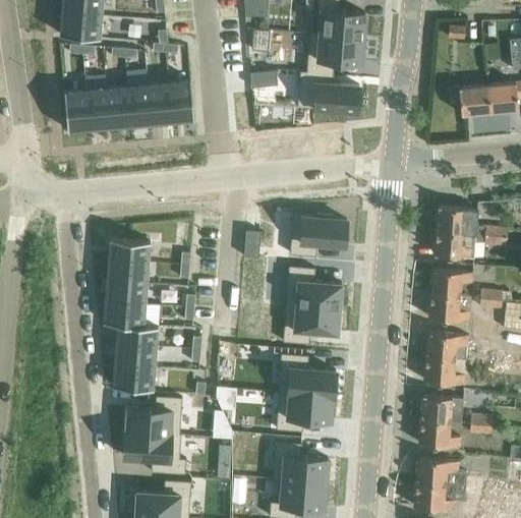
[(62,0),(61,14),(101,17),(102,0),(62,0)]
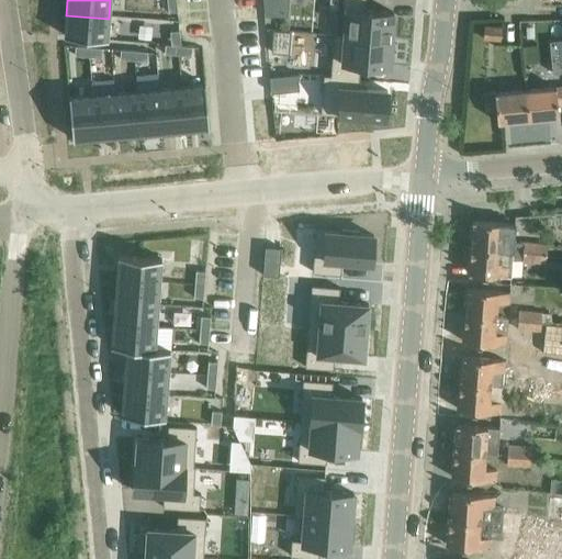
[(329,0),(329,12),(336,12),(334,37),(392,42),(392,37),(394,37),(396,21),(393,21),(393,15),(364,13),(364,0),(329,0)]
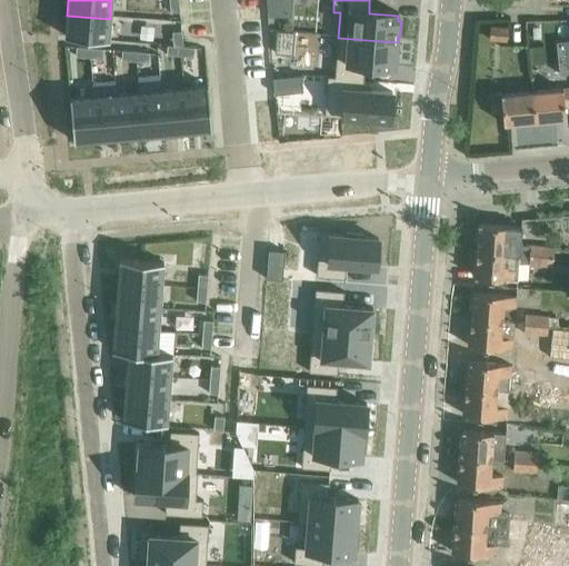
[(179,1),(169,1),(170,15),(180,15),(179,1)]
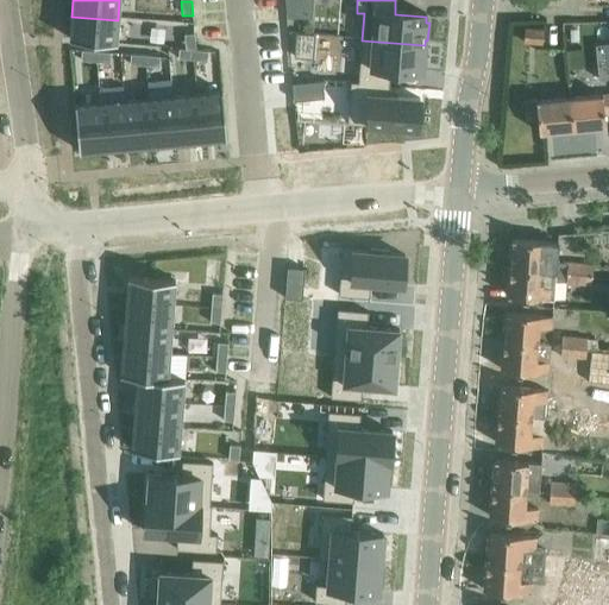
[(283,36),(322,37),(324,14),(284,13),(283,36)]
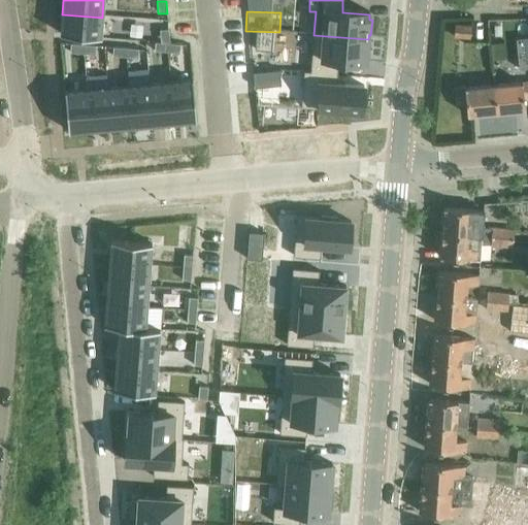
[(62,14),(60,36),(100,39),(102,18),(62,14)]
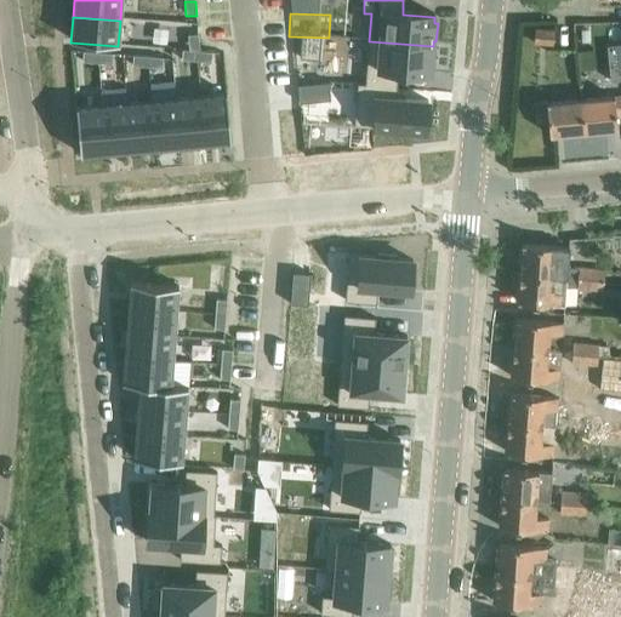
[(554,34),(535,32),(533,46),(552,47),(554,34)]
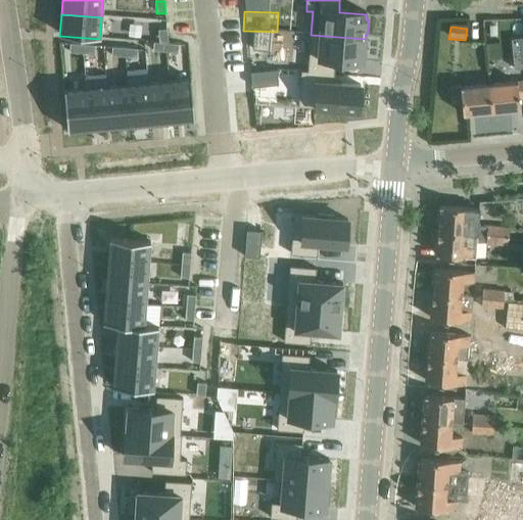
[(167,31),(158,32),(159,45),(168,44),(167,31)]
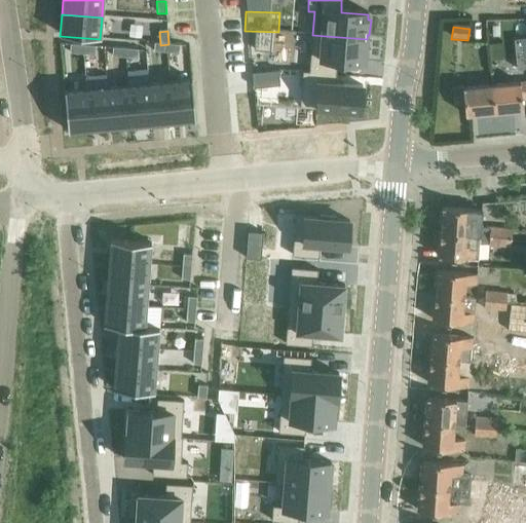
[(309,74),(336,76),(337,62),(365,64),(367,39),(312,35),(309,74)]
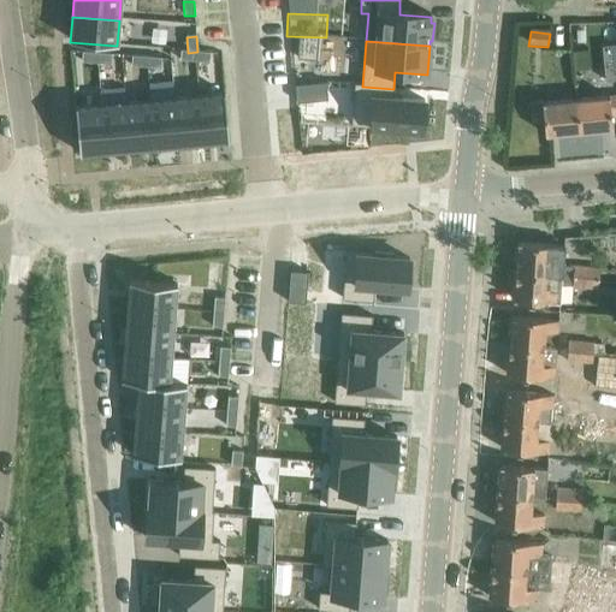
[(615,47),(602,48),(605,83),(615,82),(615,47)]
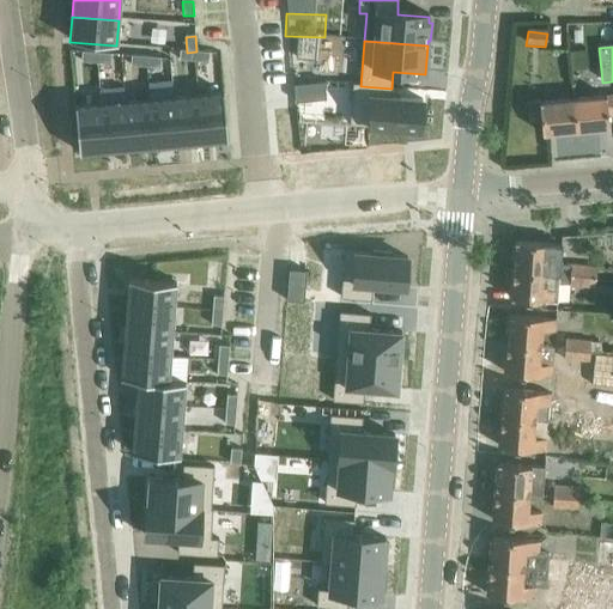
[(180,52),(180,62),(194,64),(195,53),(180,52)]
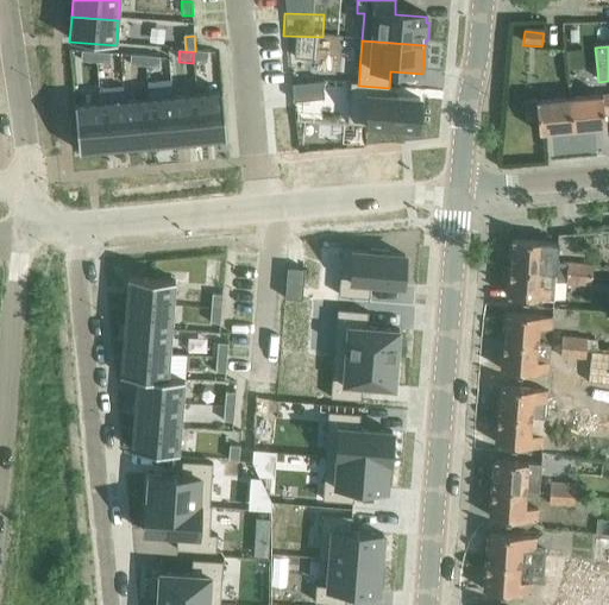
[(81,52),(81,63),(95,64),(96,54),(81,52)]
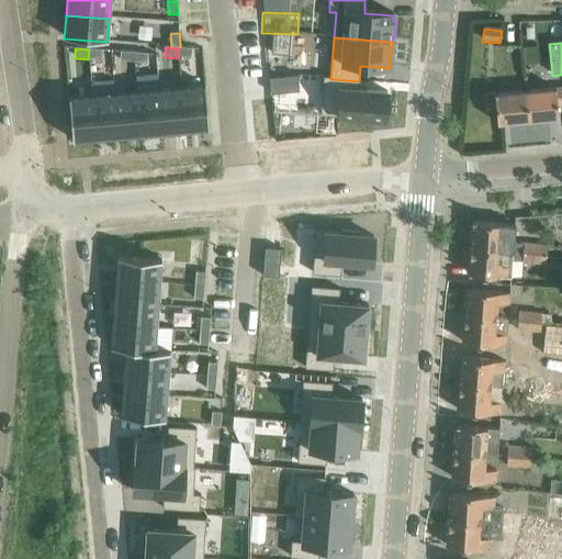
[(179,48),(178,58),(191,59),(192,49),(179,48)]
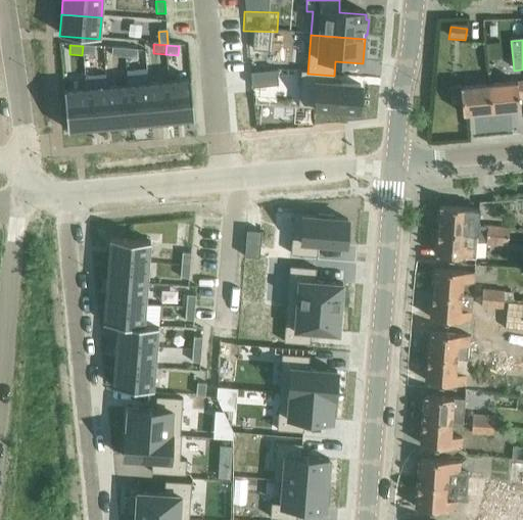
[(83,46),(82,55),(94,56),(95,47),(83,46)]
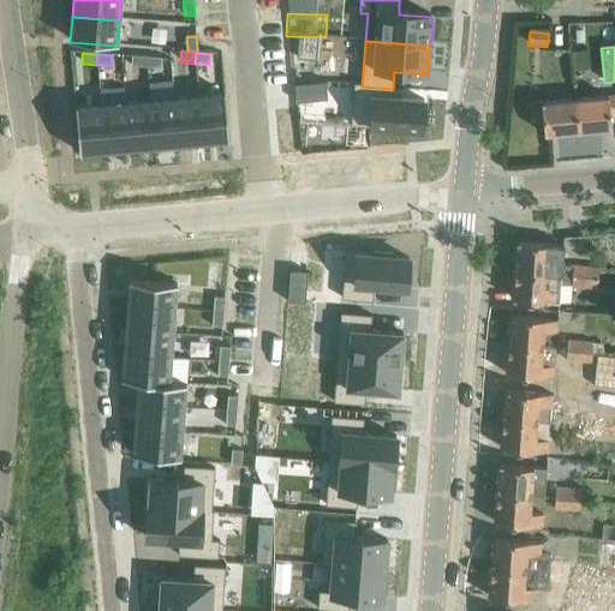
[(132,58),(131,67),(145,69),(147,59),(132,58)]
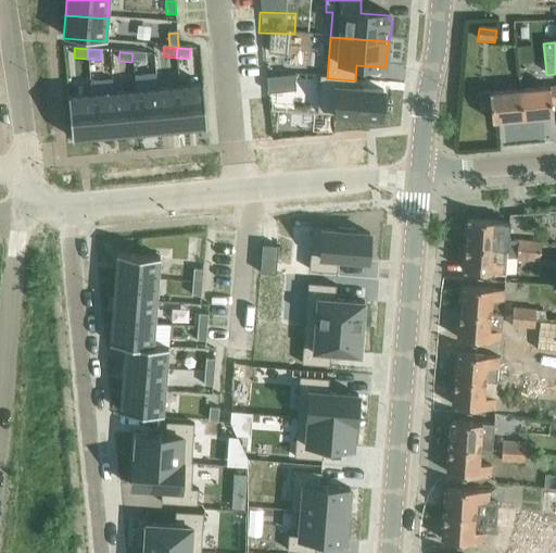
[(133,53),(131,62),(144,63),(146,54),(133,53)]
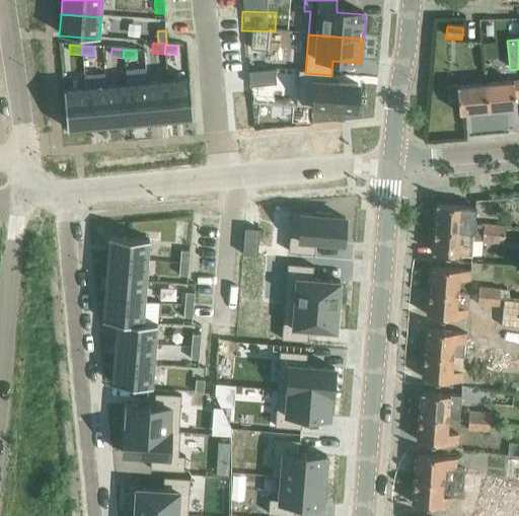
[(275,71),(249,73),(250,88),(277,86),(275,71)]
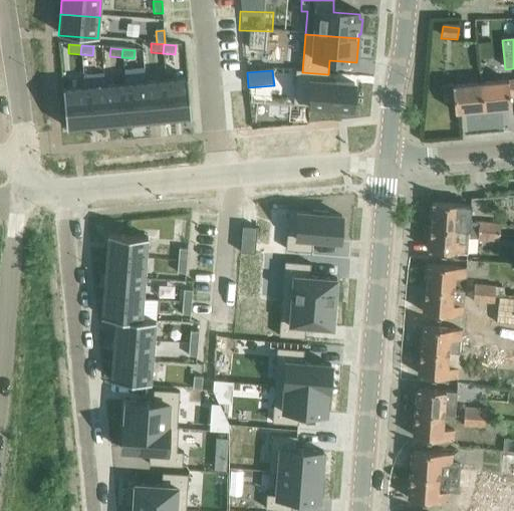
[(296,71),(293,106),(323,108),(323,110),(338,112),(338,109),(352,111),(354,85),(327,83),(328,74),(302,72),(296,71)]
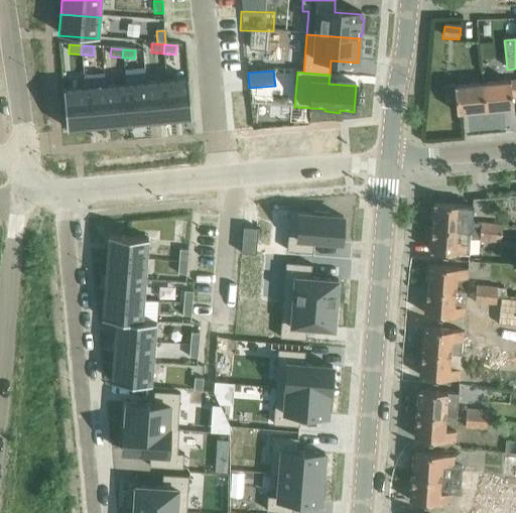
[(188,80),(167,82),(170,121),(191,119),(188,80)]
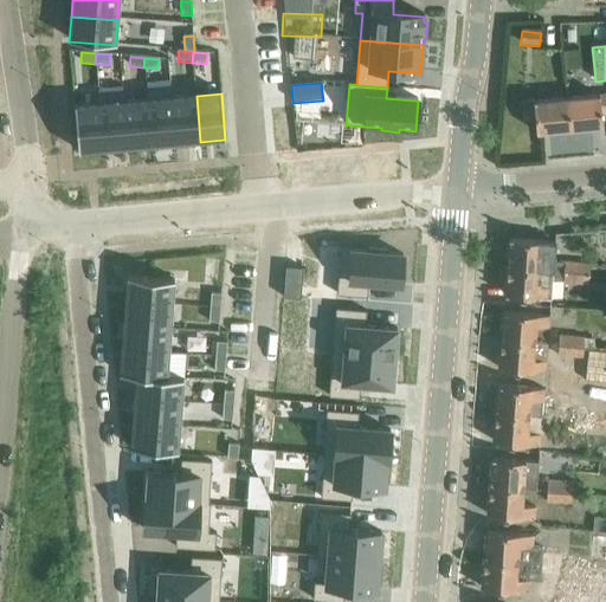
[(197,96),(172,98),(176,144),(200,142),(197,96)]
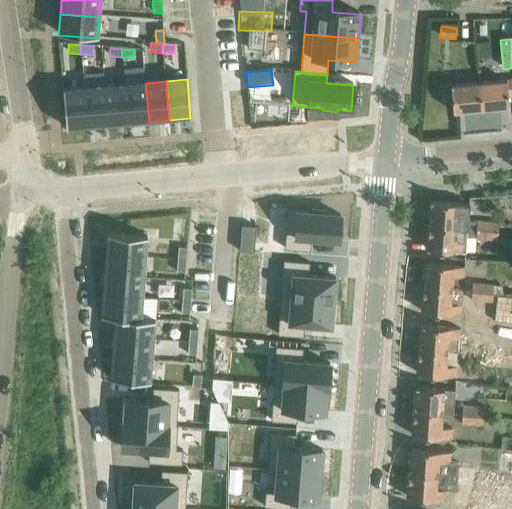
[(511,81),(478,85),(480,111),(508,108),(507,97),(511,96),(511,81)]
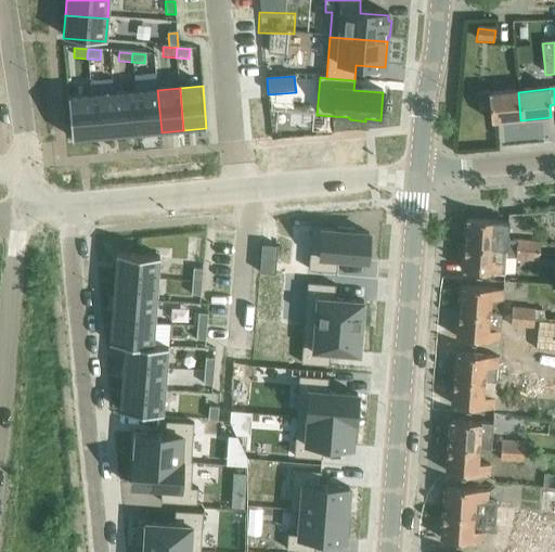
[(157,90),(134,92),(139,135),(162,132),(157,90)]
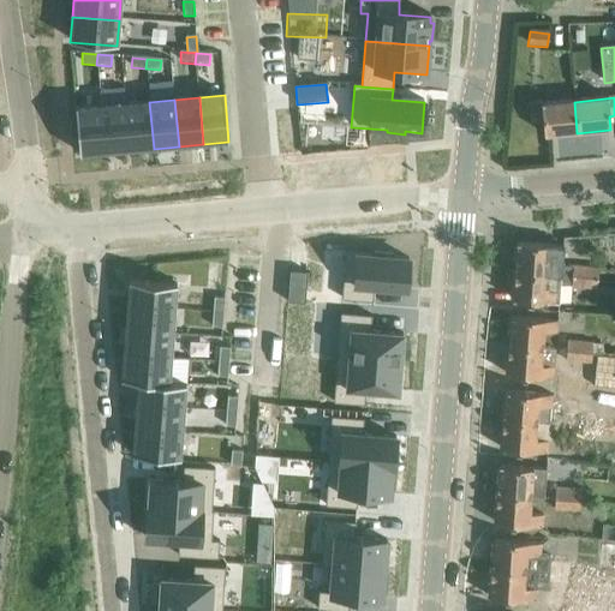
[(149,102),(125,105),(130,151),(154,149),(149,102)]
